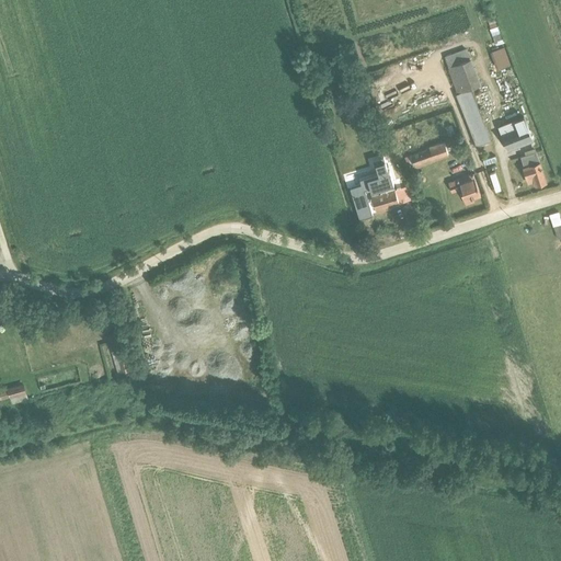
[(495,18),(488,20),(496,43),(503,41),(503,39),(504,39),(495,18)]
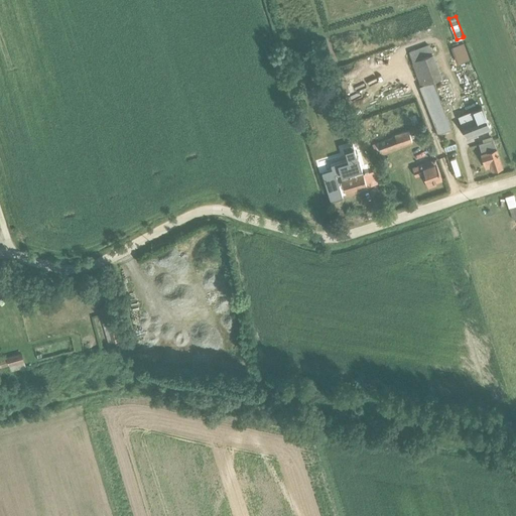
[(454,45),(450,46),(457,62),(470,57),(464,42),(454,45)]
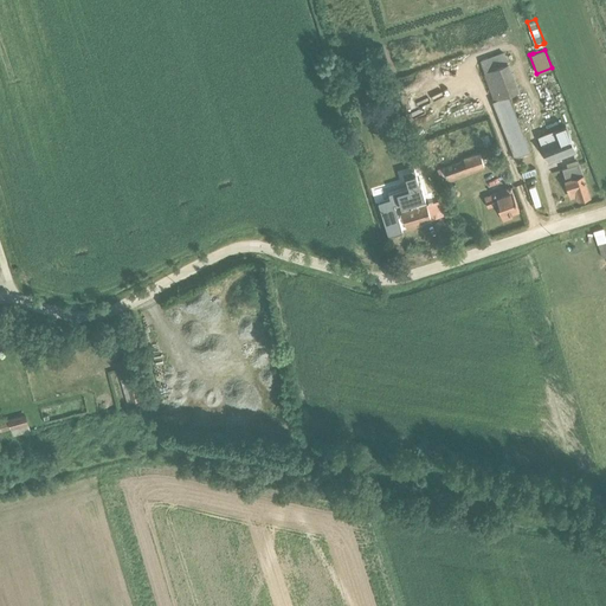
[(503,51),(481,59),(485,72),(484,72),(502,120),(517,115),(527,110),(519,90),(521,90),(510,62),(508,62),(503,51)]
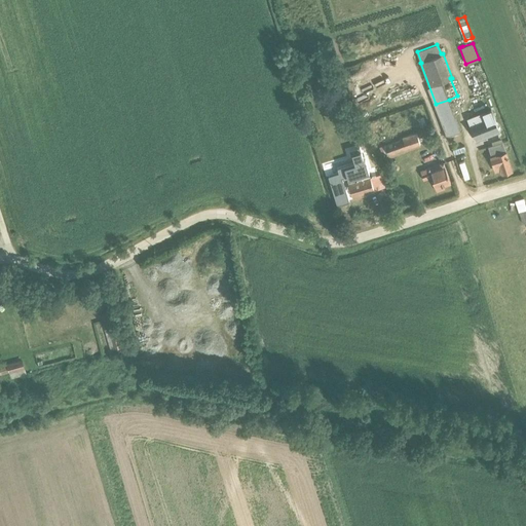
[(473,62),(475,73),(485,71),(483,60),(473,62)]
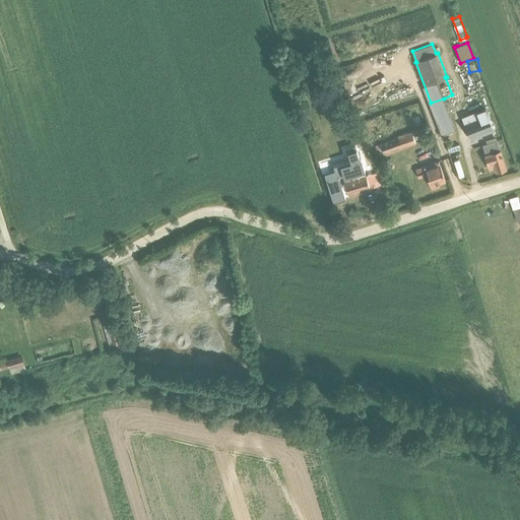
[(444,99),(431,103),(442,131),(454,126),(444,99)]
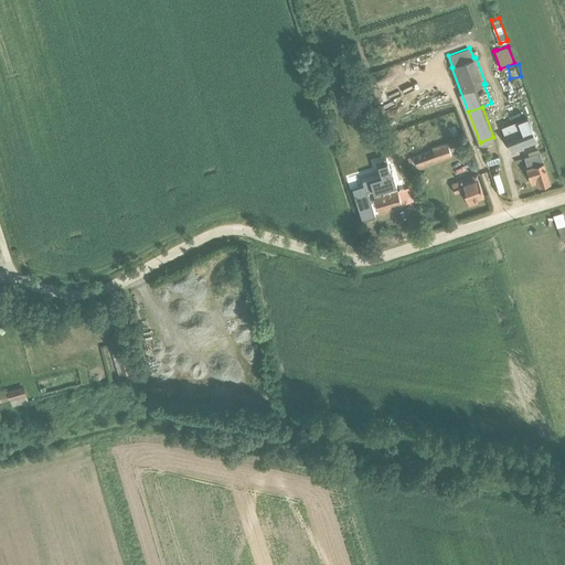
[(529,118),(503,128),(512,151),(537,141),(529,118)]
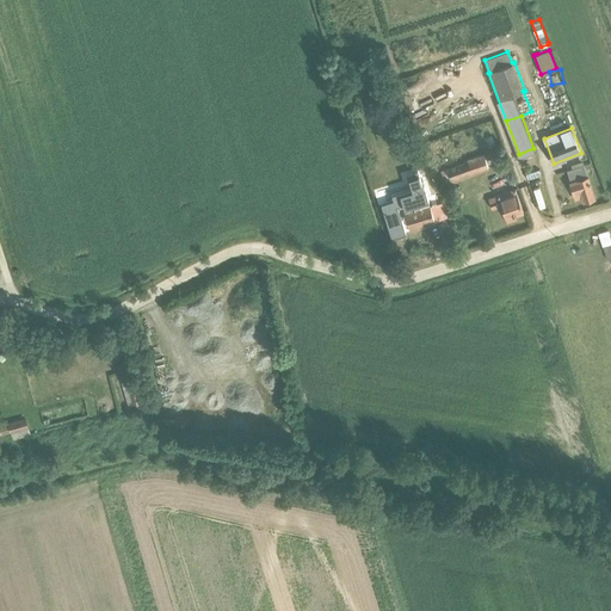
[(492,134),(485,137),(489,147),(495,144),(492,134)]
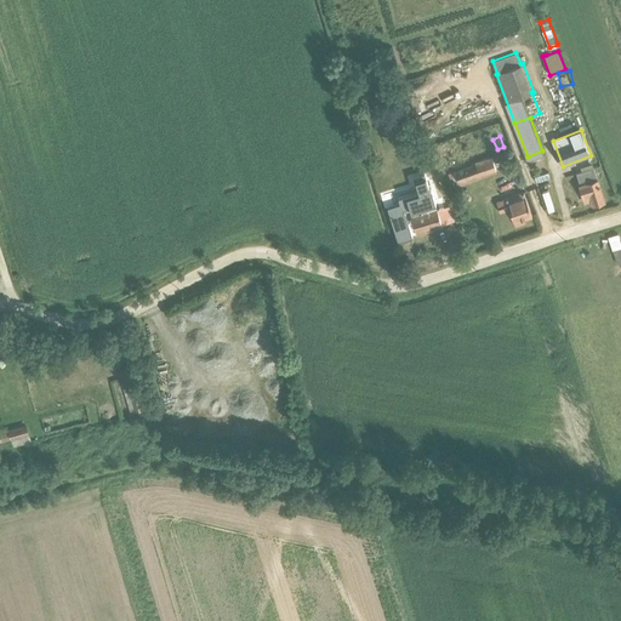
[(476,161),(448,171),(453,184),(459,182),(460,184),(497,171),(491,154),(474,160),(476,161)]
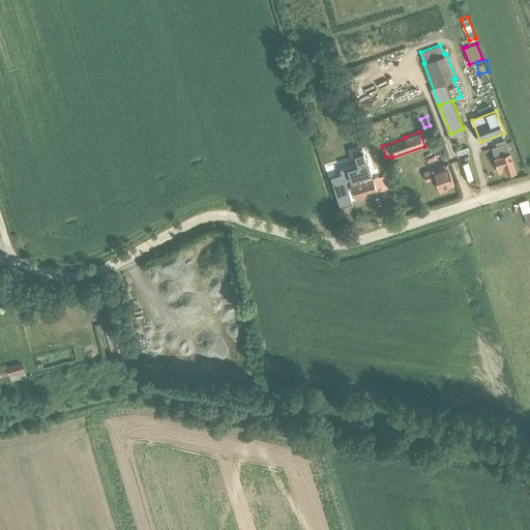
[(507,142),(496,145),(492,146),(499,171),(505,169),(506,174),(516,171),(507,142)]
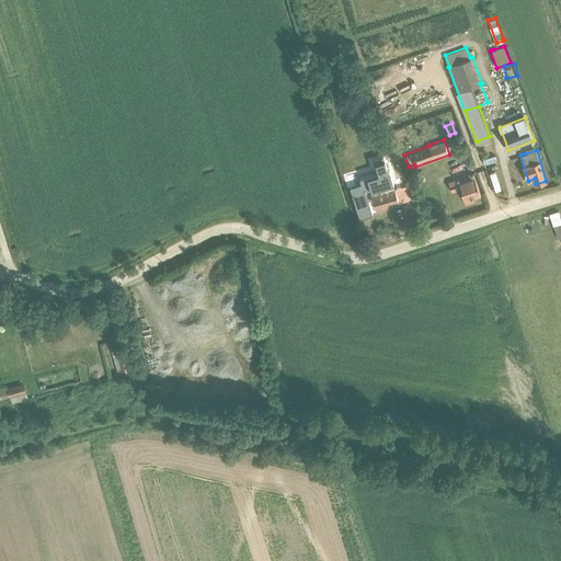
[(342,151),(335,153),(342,172),(348,170),(342,151)]
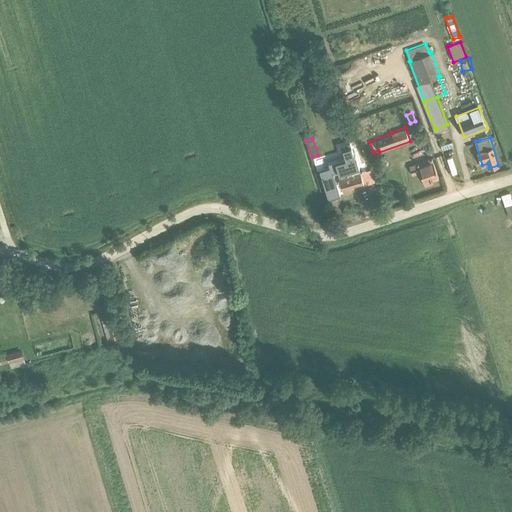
[(432,157),(409,165),(413,174),(420,172),(424,181),(426,181),(427,184),(433,182),(432,178),(439,176),(432,157)]
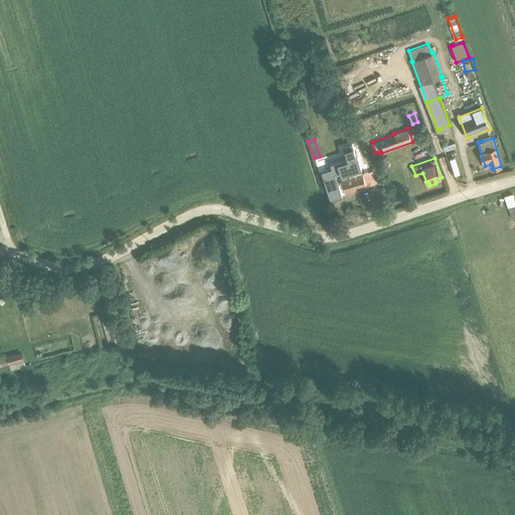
[(367,167),(371,181),(377,179),(373,165),(367,167)]
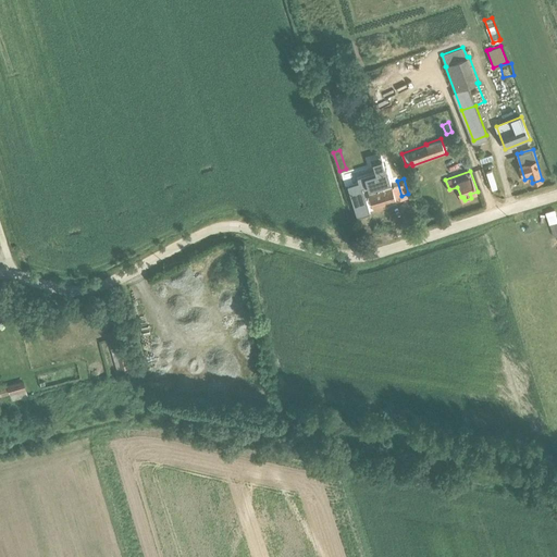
[(401,196),(397,181),(397,180),(350,194),(357,212),(403,198),(401,196)]
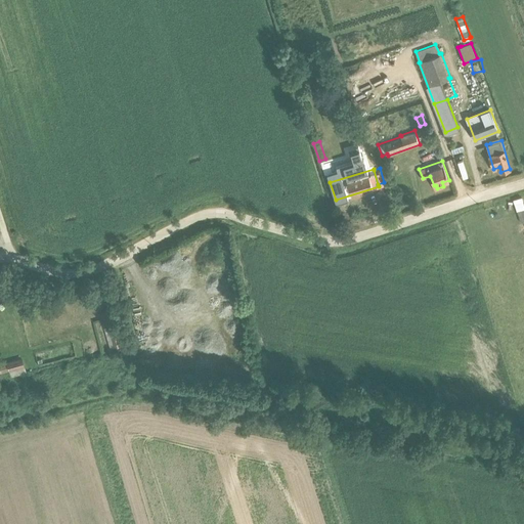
[(523,202),(522,195),(513,199),(517,210),(521,221),(523,220),(523,202)]
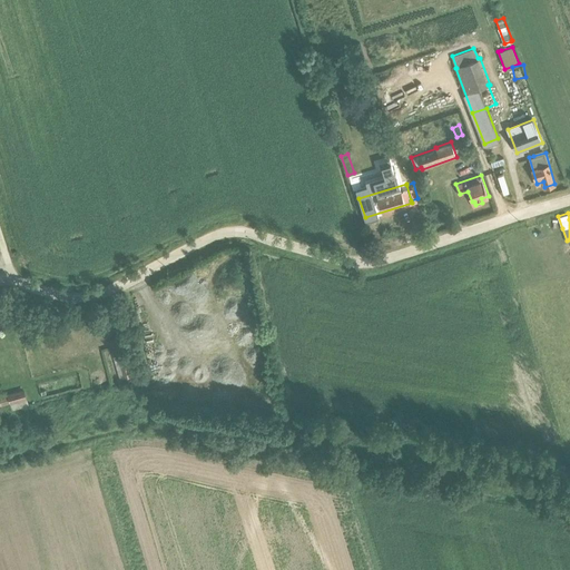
[(0,406),(9,404),(10,405),(12,411),(29,406),(23,389),(0,395),(0,406)]
